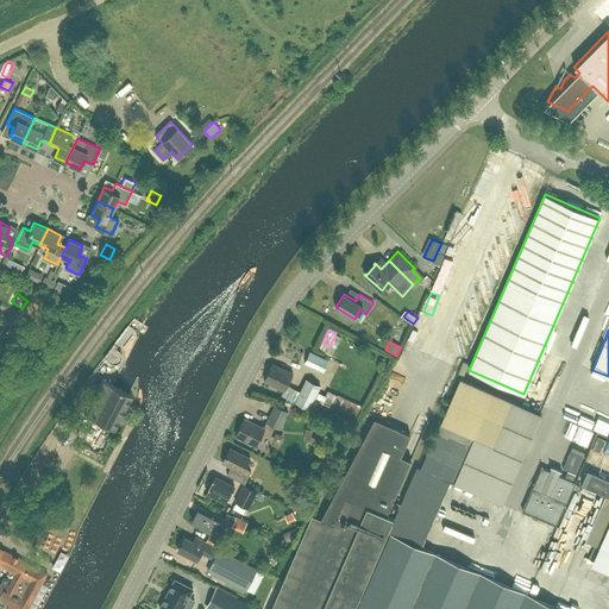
[(305,363),(322,371),(327,360),(309,351),(305,363)]
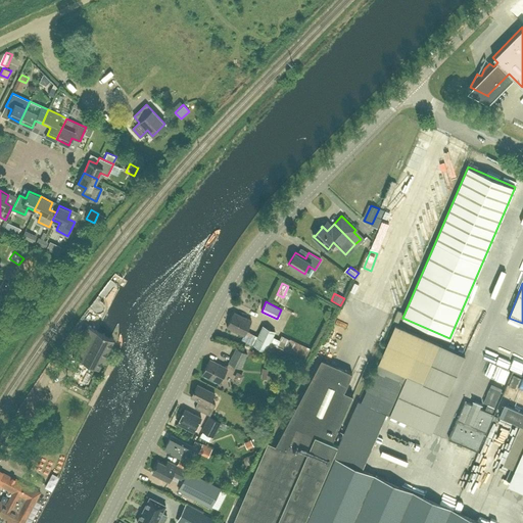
[(243,334),(251,319),(235,311),(227,326),(243,334)]
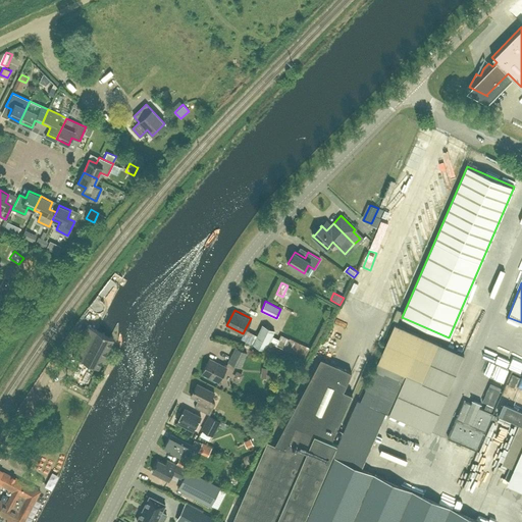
[(274,330),(262,324),(253,344),(265,350),(269,341),(274,330)]
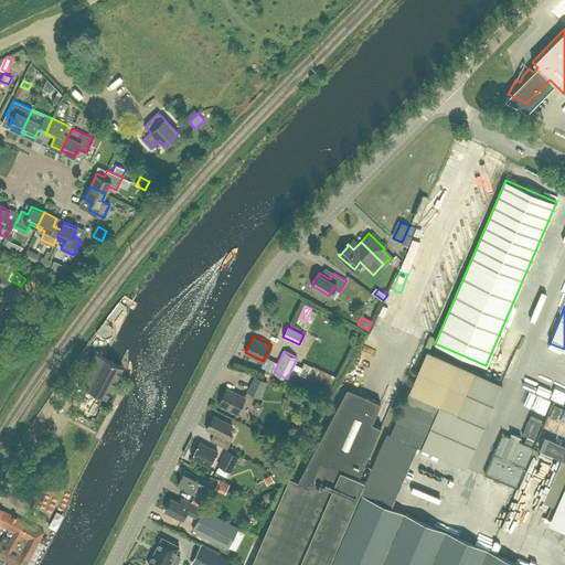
[(423,448),(466,467),(502,384),(426,351),(408,393),(391,435),(417,446),(420,447),(423,448)]
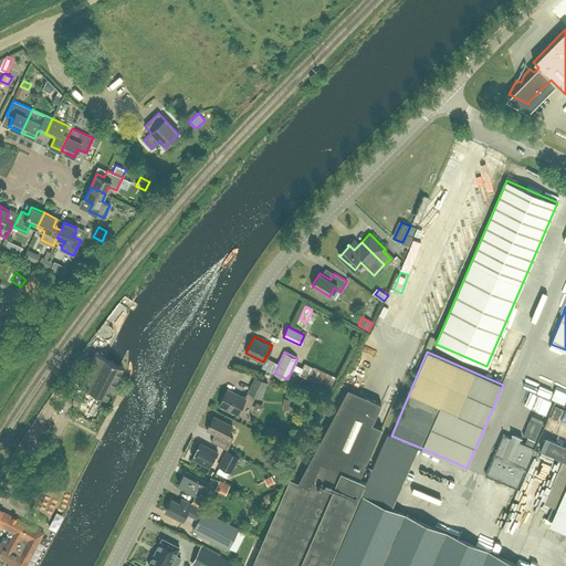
[(91,421),(104,397),(106,399),(123,367),(119,366),(105,358),(94,353),(80,380),(79,384),(87,389),(75,413),(55,404),(48,420),(91,442),(98,426),(91,421)]
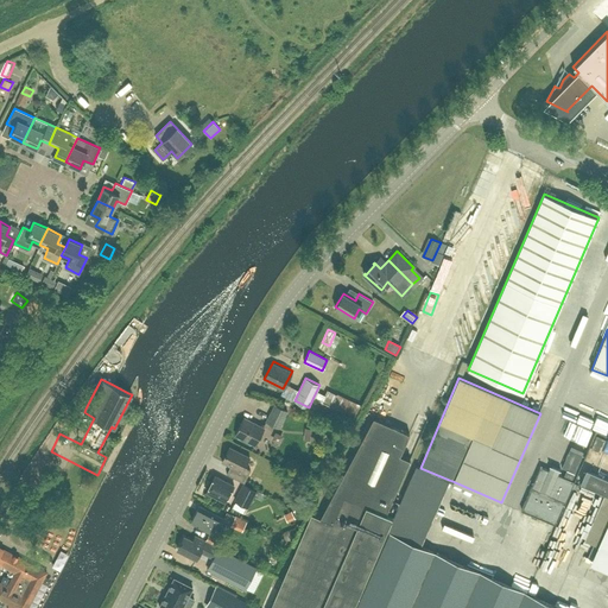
[(299,390),(286,384),(280,394),(295,400),(299,390)]
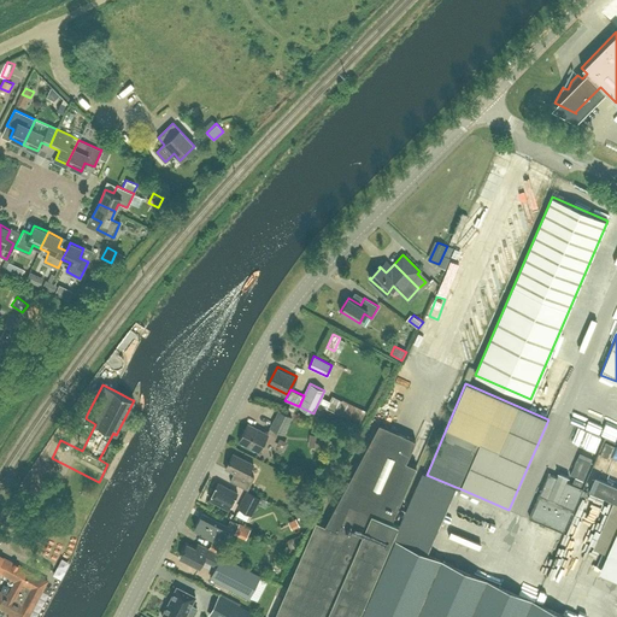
[(335,411),(318,403),(313,413),(312,416),(360,428),(369,412),(341,398),(335,411)]
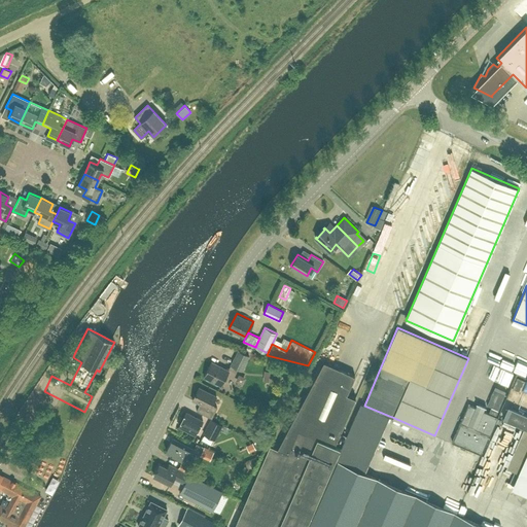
[(238,350),(231,364),(242,371),(249,355),(238,350)]
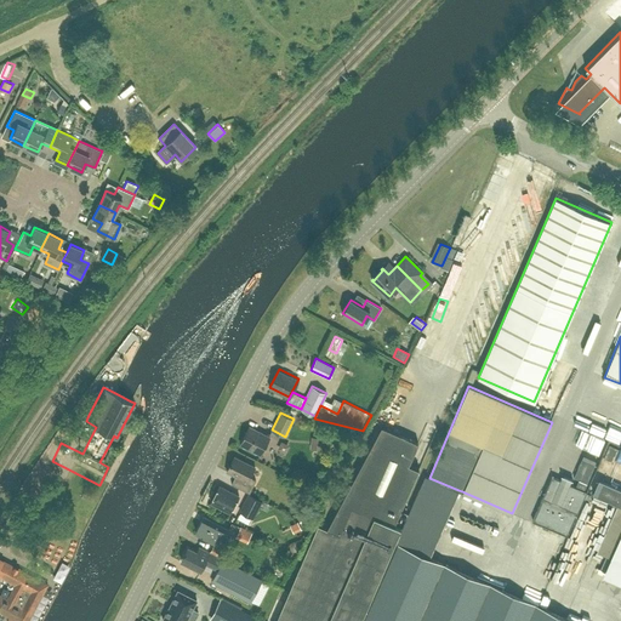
[(260,454),(269,436),(250,426),(240,443),(260,454)]
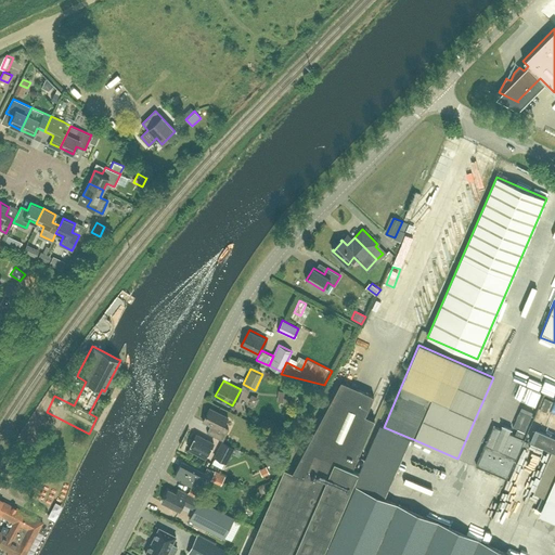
[(322,554),(359,472),(352,468),(375,418),(365,414),(374,395),(341,381),(293,472),(284,468),(246,554),(322,554)]
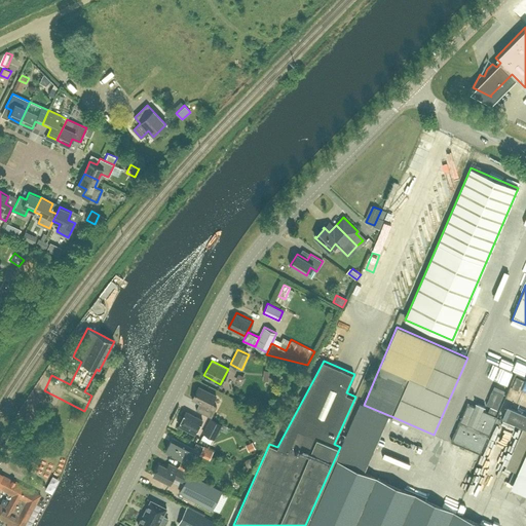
[(519,391),(523,380),(516,377),(512,388),(519,391)]
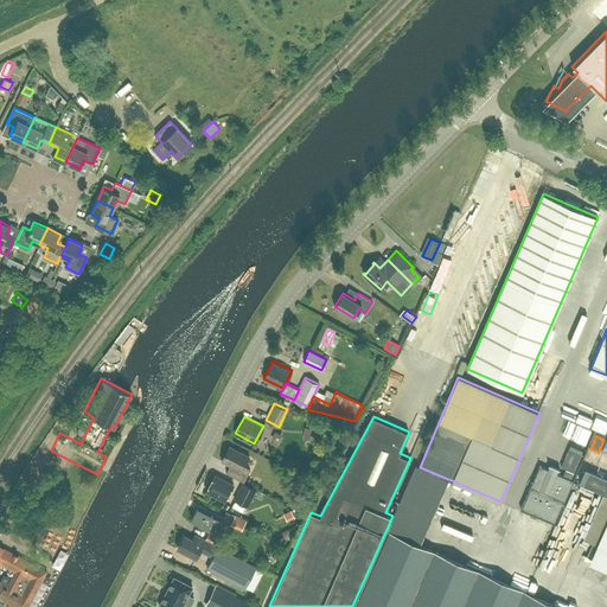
[(243,480),(250,468),(244,465),(249,455),(229,445),(222,459),(230,464),(227,471),(243,480)]
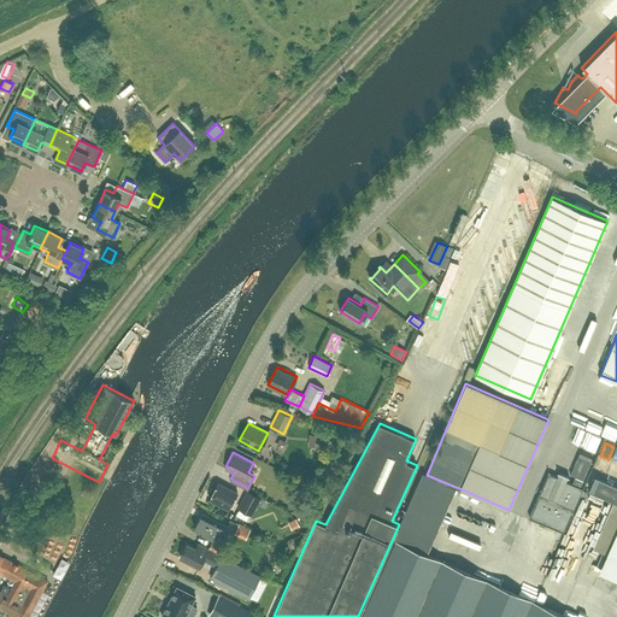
[(592,458),(579,452),(569,475),(582,481),(592,458)]
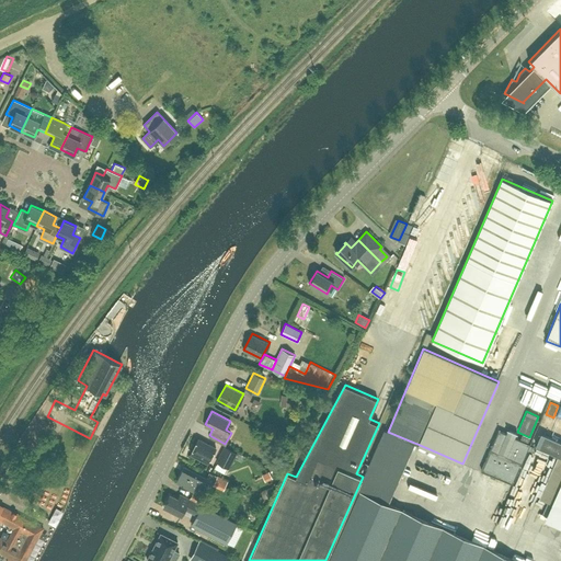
[(56,423),(54,432),(63,435),(66,426),(56,423)]
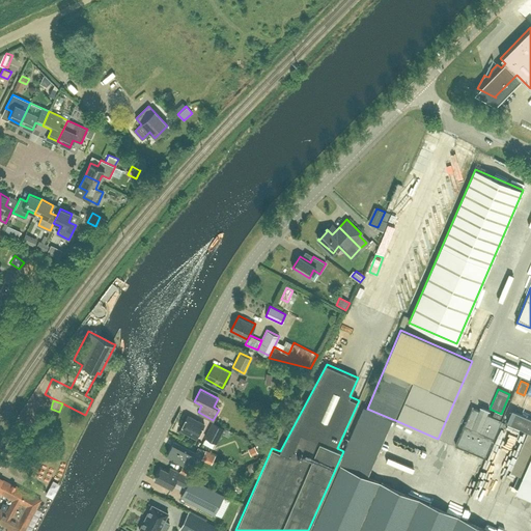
[(455,445),(484,457),(499,425),(503,427),(504,423),(500,421),(501,420),(487,414),(488,411),(490,411),(490,410),(479,406),(479,407),(480,407),(478,410),(472,407),(455,445)]
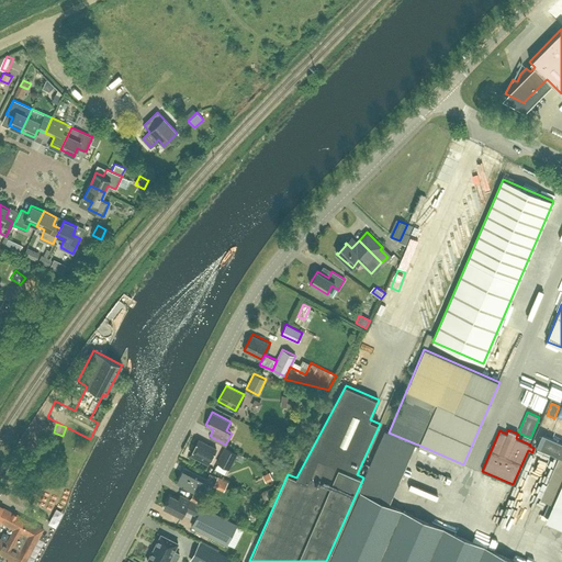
[(384,430),(359,492),(389,505),(415,444),(389,433),(384,430)]
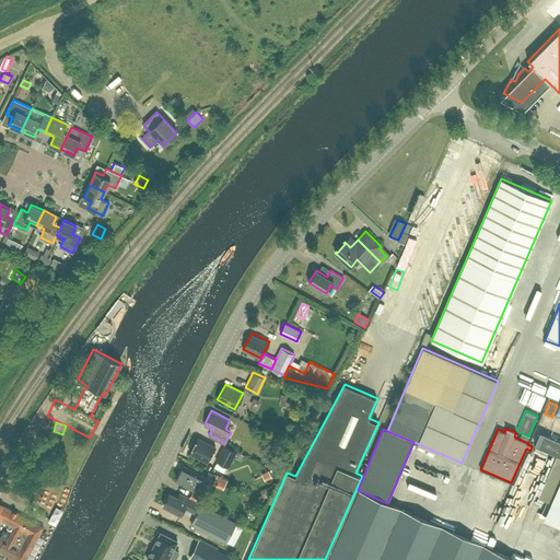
[(559,442),(540,433),(535,445),(557,455),(539,497),(559,505),(559,442)]
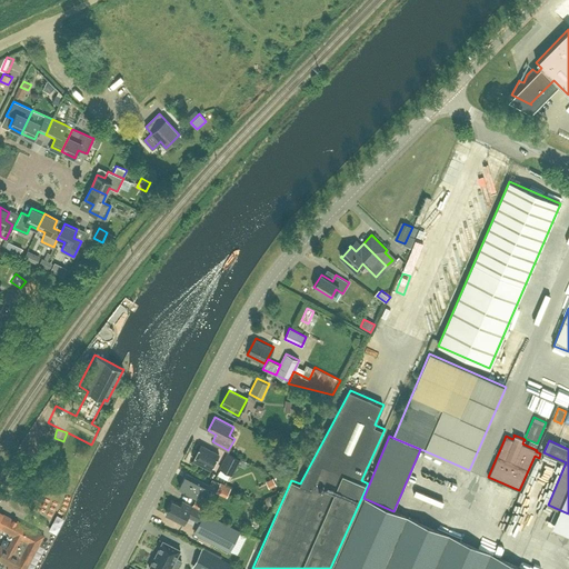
[(211,469),(219,452),(201,443),(192,459),(211,469)]
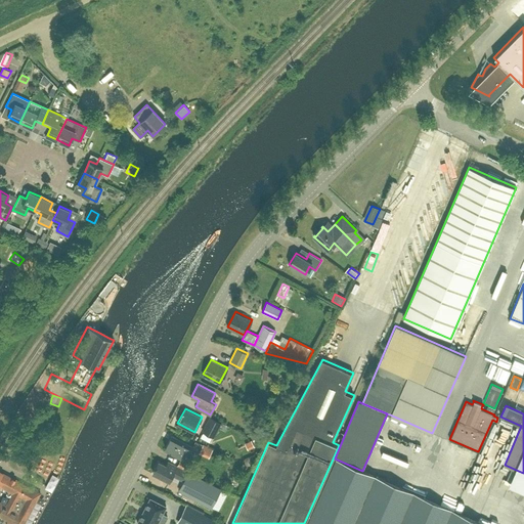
[(221,422),(210,416),(203,430),(214,436),(221,422)]
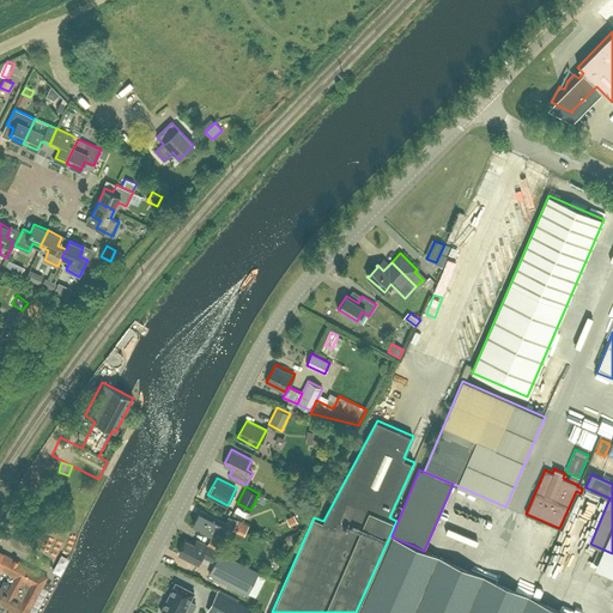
[(443,536),(460,544),(477,504),(460,498),(443,536)]
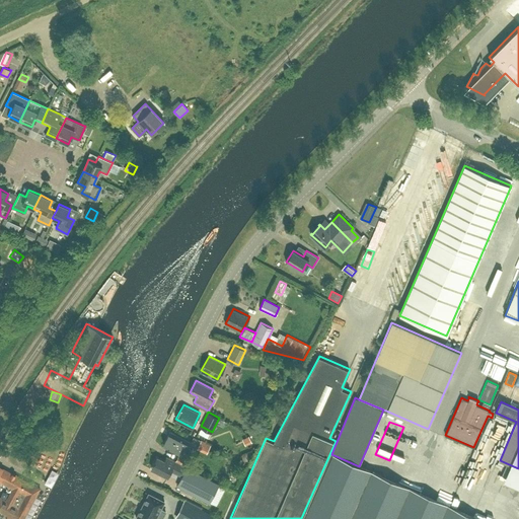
[(172,448),(183,454),(191,442),(170,431),(163,443),(165,445),(165,446),(171,449),(172,448)]
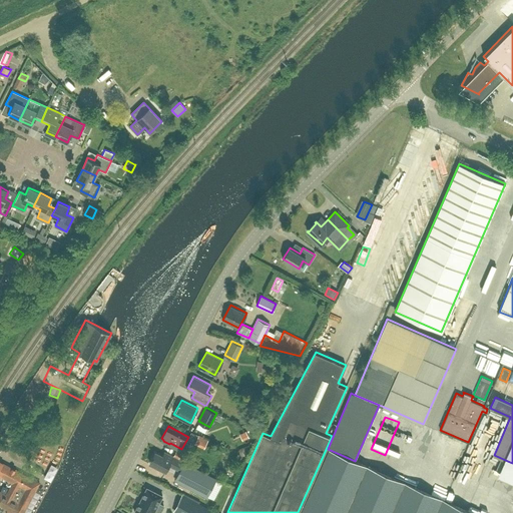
[(208,441),(199,436),(195,444),(204,448),(208,441)]
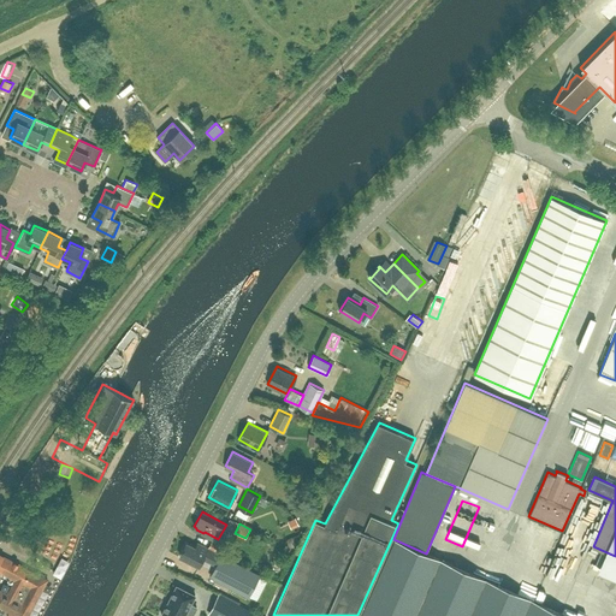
[(567,615),(426,554),(394,539),(360,615),(567,615)]
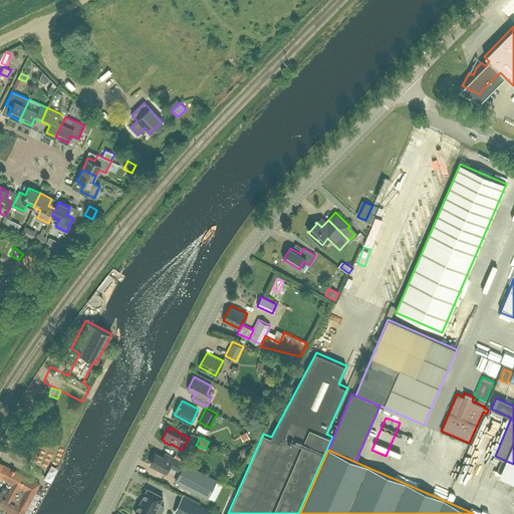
[(177,451),(174,456),(185,462),(188,456),(177,451)]
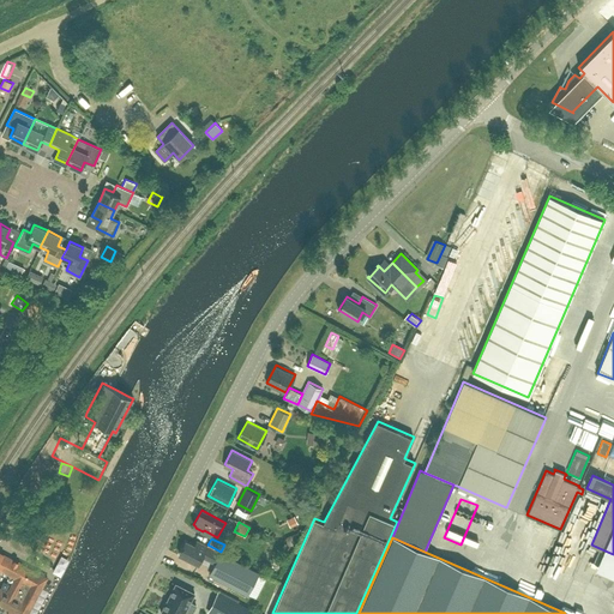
[(246,596),(258,573),(197,541),(194,547),(185,542),(182,547),(181,548),(181,549),(179,554),(198,565),(202,557),(216,564),(211,571),(223,577),(221,583),(246,596)]
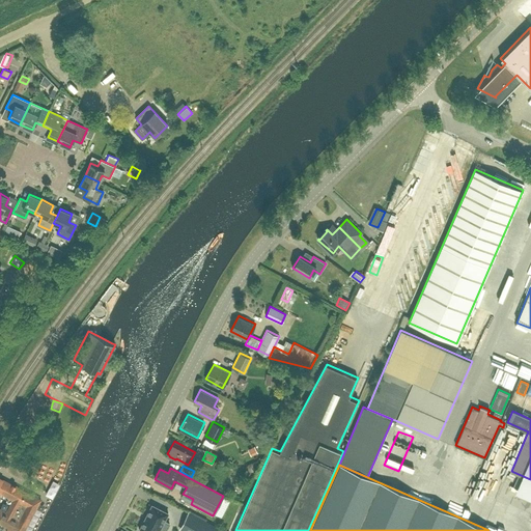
[(20,502),(26,492),(2,479),(2,480),(3,480),(0,484),(0,492),(14,500),(19,503),(20,502)]
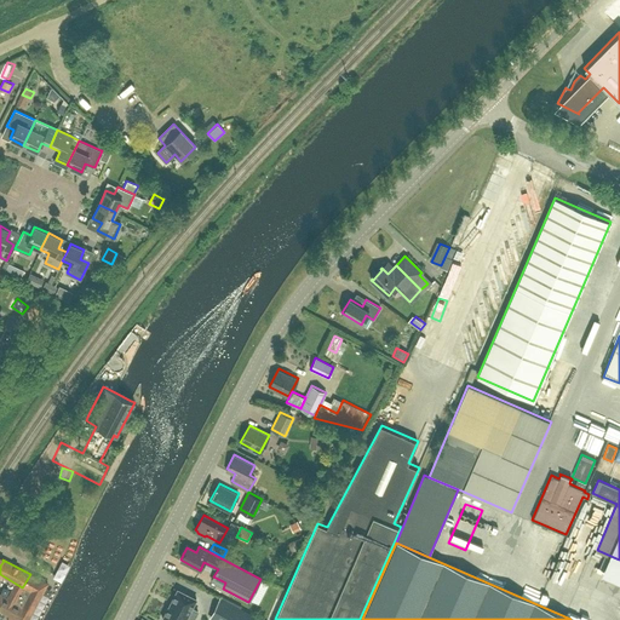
[(28,619),(41,596),(23,586),(22,587),(16,584),(9,598),(1,595),(0,596),(0,610),(12,618),(11,619),(28,619)]
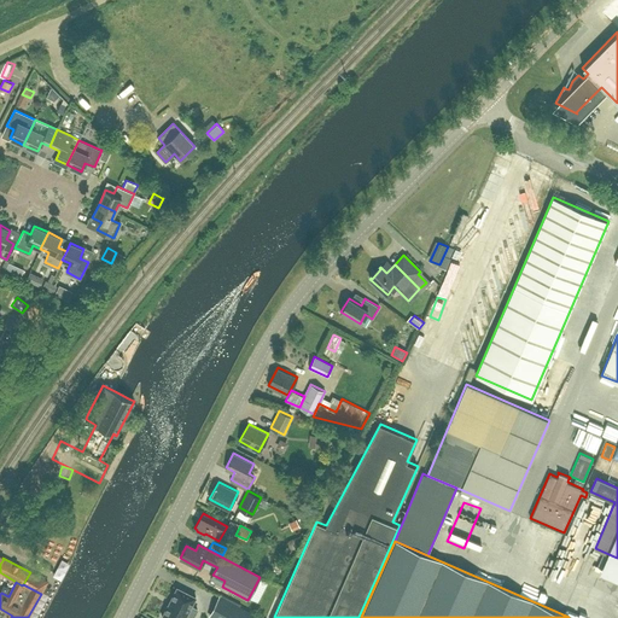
[(178,588),(176,588),(176,589),(162,617),(162,616),(162,617),(163,617),(184,617),(186,616),(191,617),(192,617),(197,610),(191,606),(194,598),(196,598),(194,596),(178,588)]
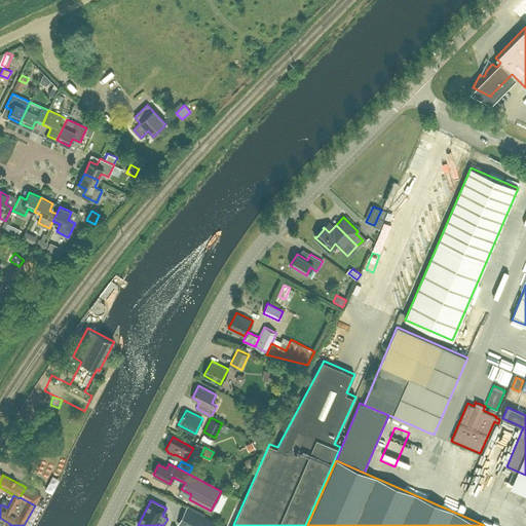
[(222,525),(195,512),(187,508),(179,523),(184,525),(222,525)]
